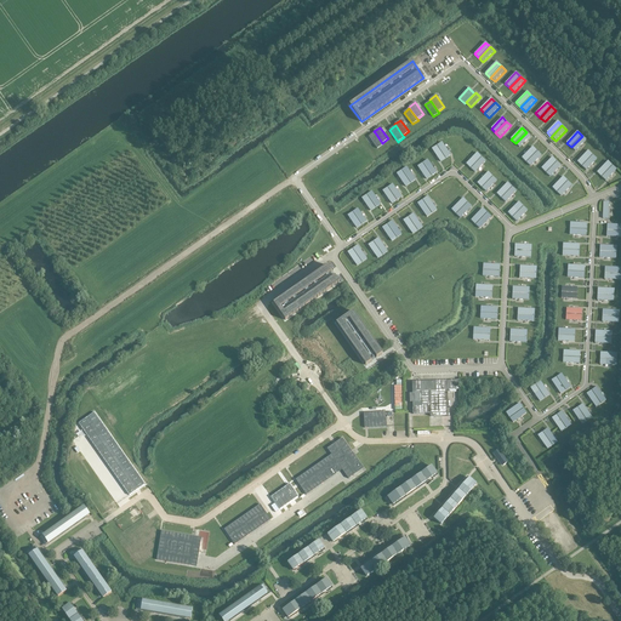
[(382,143),(375,132),(369,137),(377,149),(383,144),(382,143)]
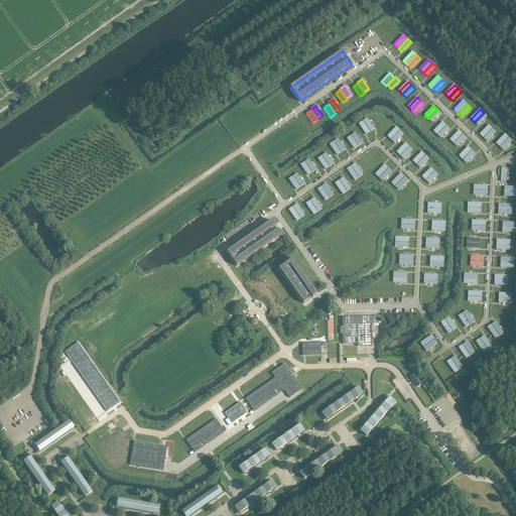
[(437,110),(428,119),(431,123),(440,113),(437,110)]
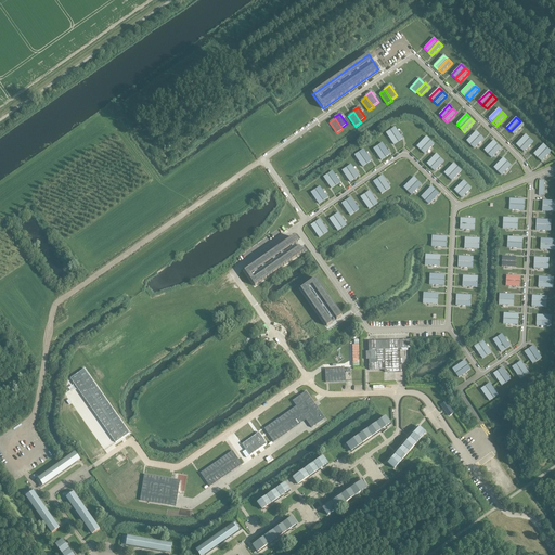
[(520,121),(511,131),(514,136),(524,125),(520,121)]
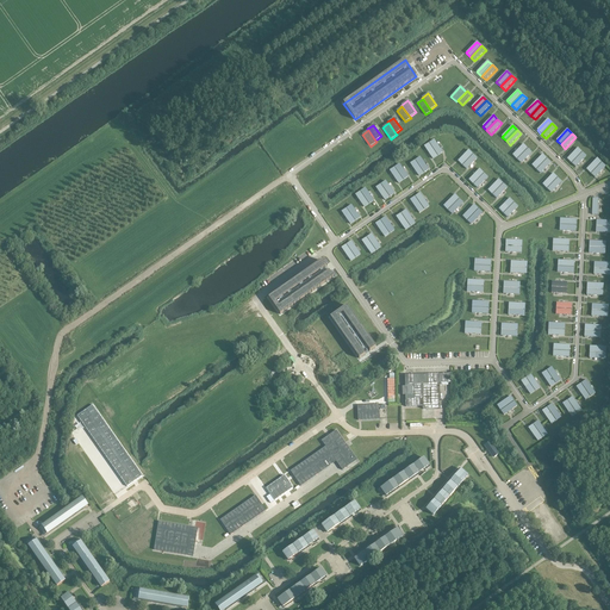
[(429,143),(437,156),(442,153),(434,139),(429,143)]
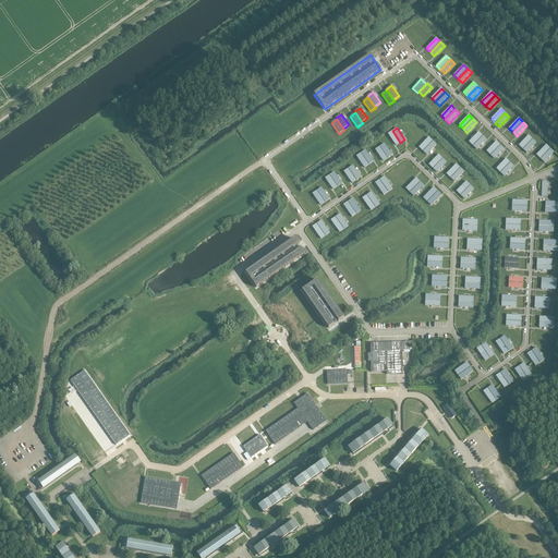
[(388,134),(396,146),(400,143),(392,131),(388,134)]
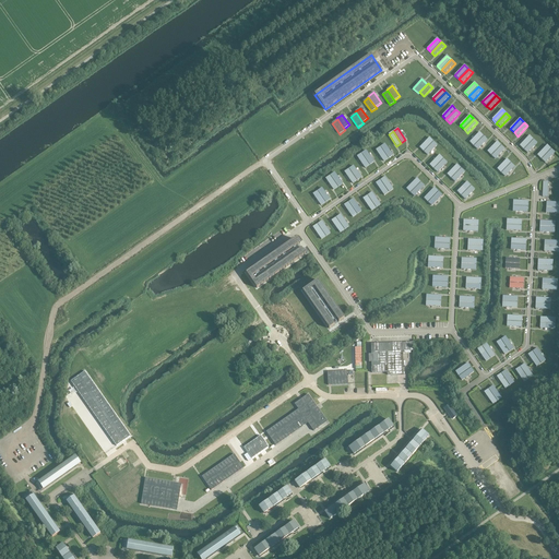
[(479,132),(470,142),(474,146),(484,135),(479,132)]
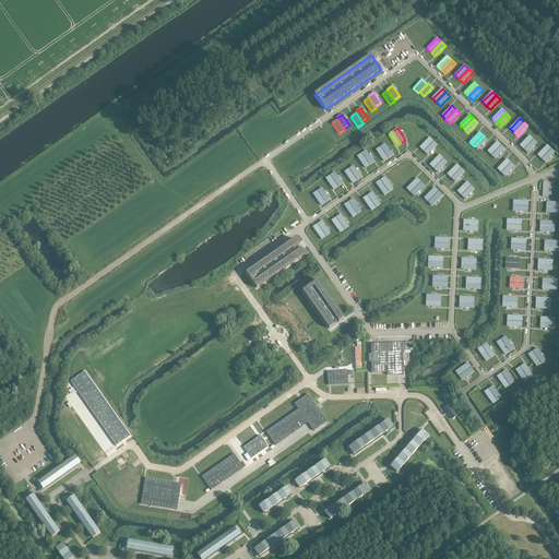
[(484,135),(474,146),(478,150),(488,140),(484,135)]
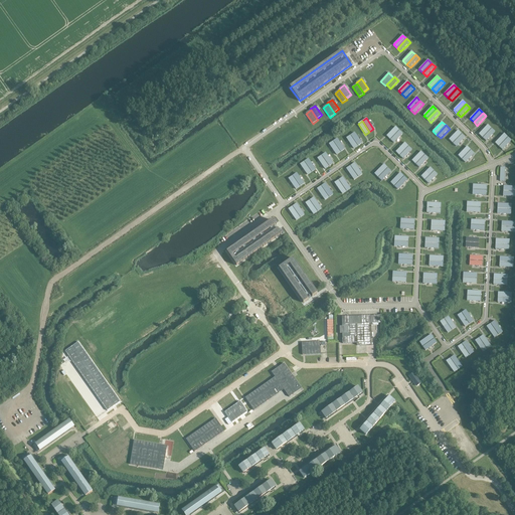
[(488,125),(479,135),(482,138),(491,129),(488,125)]
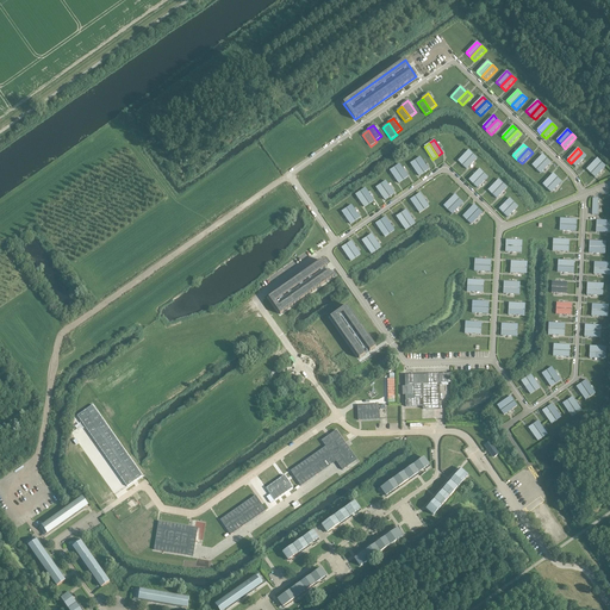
[(468,150),(458,161),(462,166),(473,154),(468,150)]
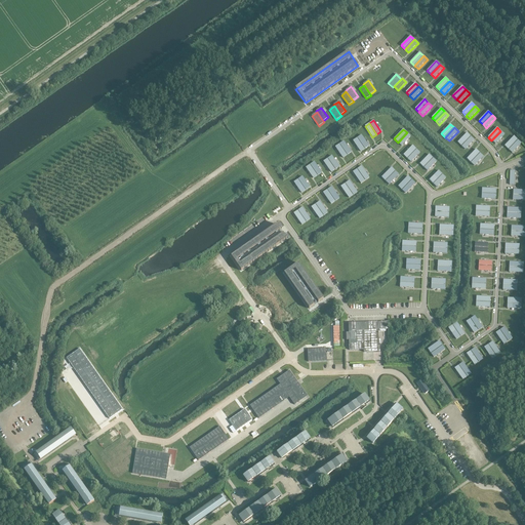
[(500,131),(491,140),(495,145),(505,134),(500,131)]
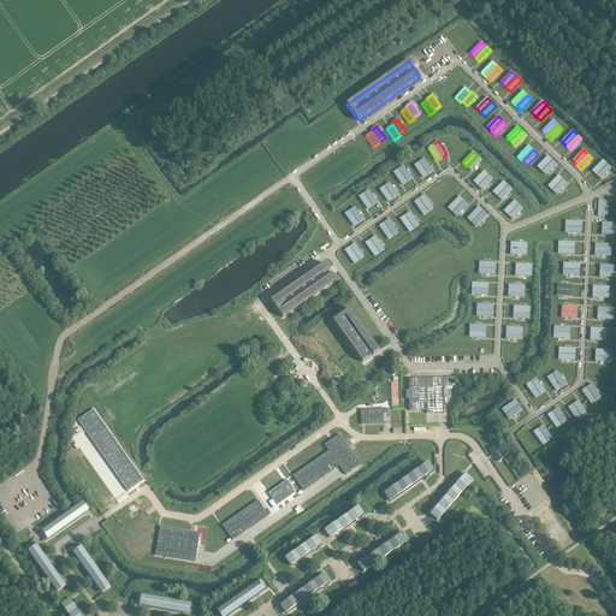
[(478,155),(467,167),(472,171),(483,160),(478,155)]
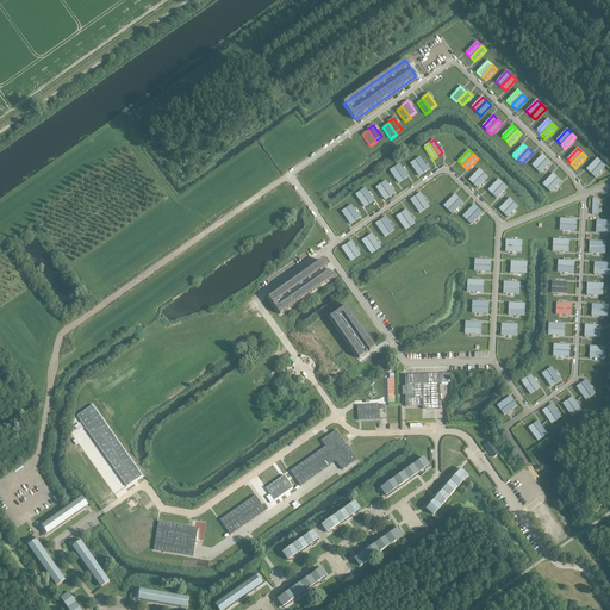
[(542,155),(531,166),(536,170),(547,159),(542,155)]
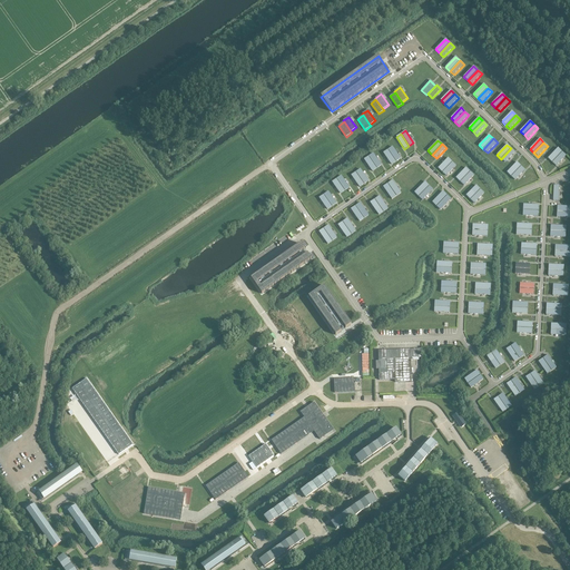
[(387,149),(396,161),(401,158),(392,147),(387,149)]
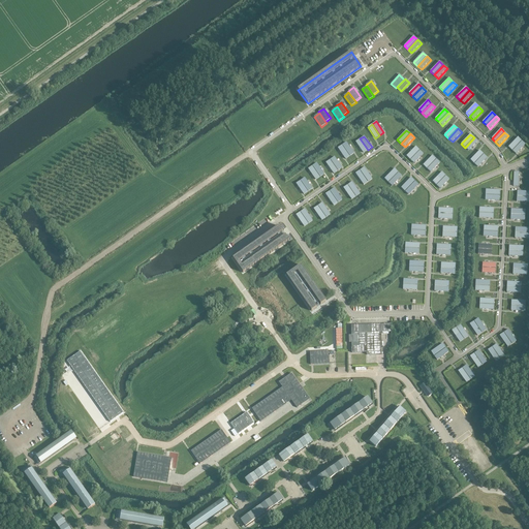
[(474,137),(465,148),(469,151),(478,142),(474,137)]
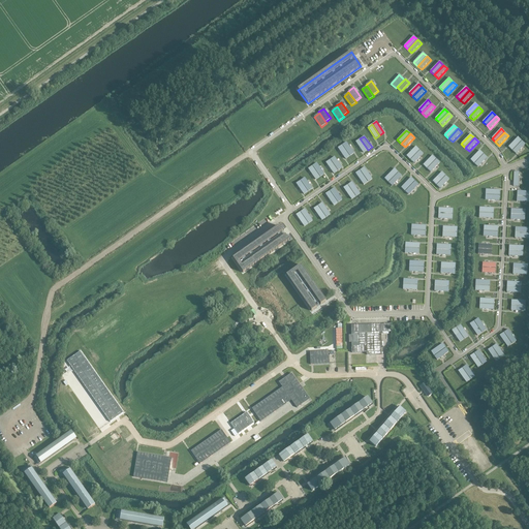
[(518,137),(508,147),(512,151),(522,141),(518,137)]
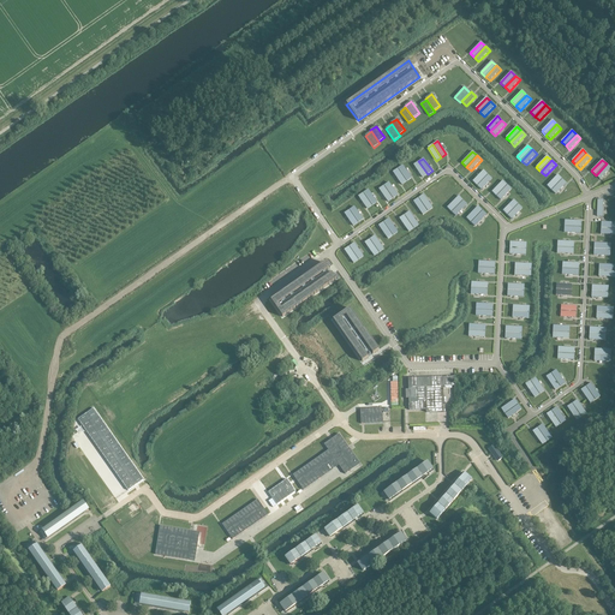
[(413,165),(422,178),(428,174),(418,161),(413,165)]
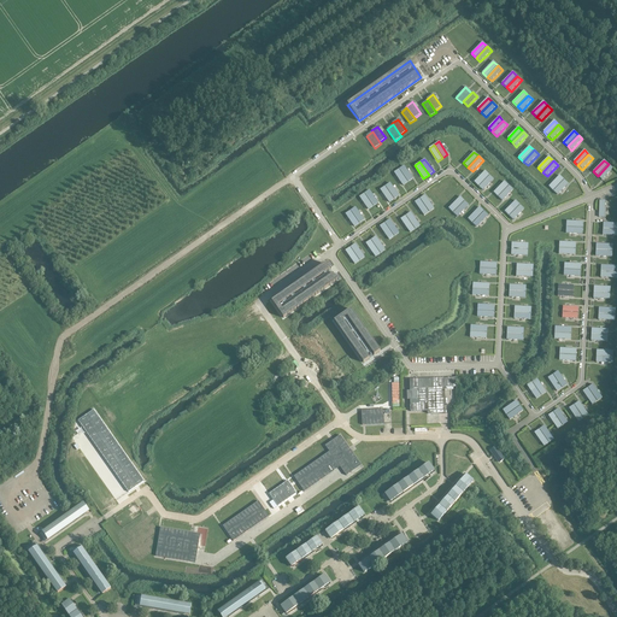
[(609,164),(598,176),(601,180),(612,169),(609,164)]
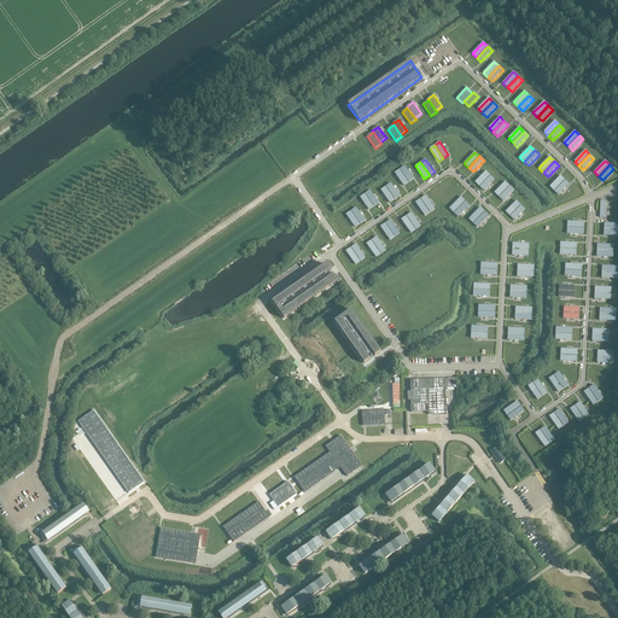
[(400,170),(408,182),(413,179),(404,167),(400,170)]
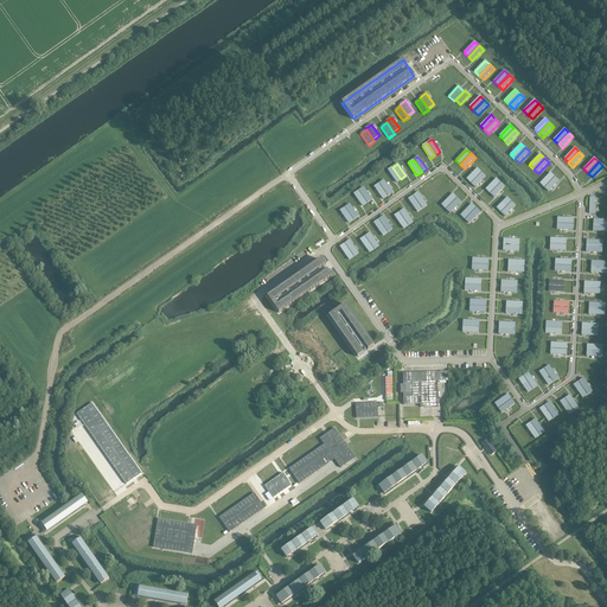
[(388,170),(396,183),(401,179),(393,167),(388,170)]
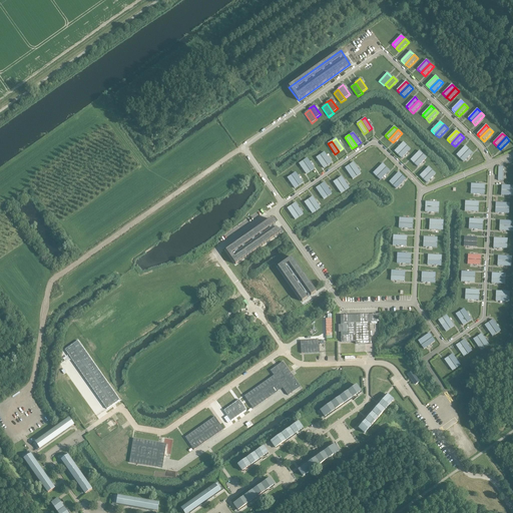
[(403,142),(394,151),(398,155),(407,145),(403,142)]
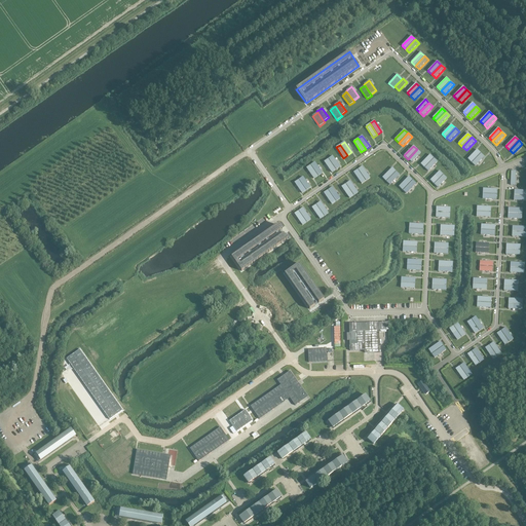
[(417,149),(408,159),(412,162),(421,153),(417,149)]
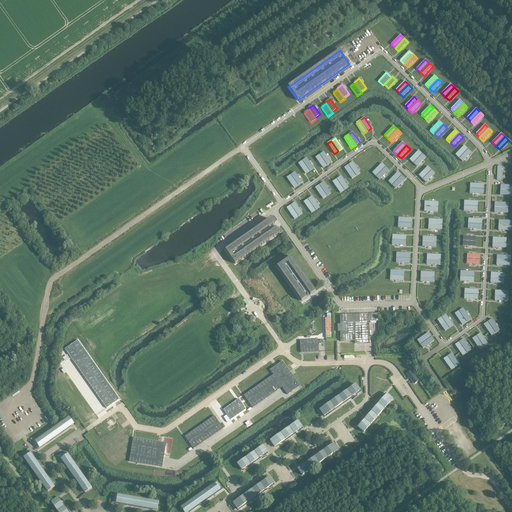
[(464,146),(455,155),(459,158),(468,149),(464,146)]
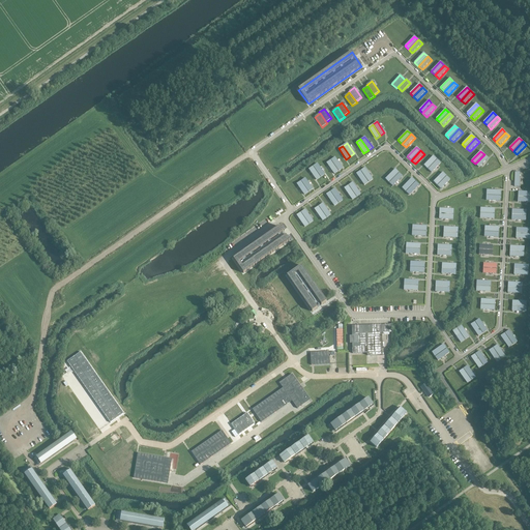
[(484,154),(475,164),(479,168),(489,158),(484,154)]
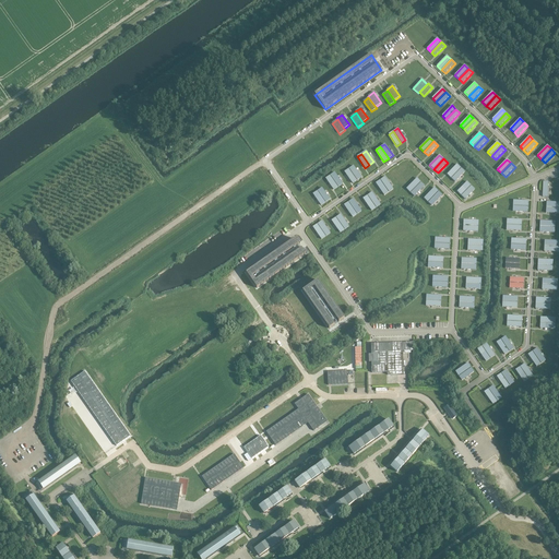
[(456,164),(447,175),(451,178),(461,168),(456,164)]
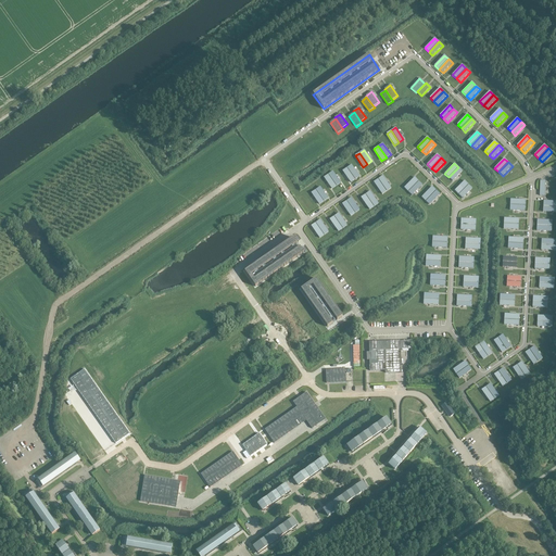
[(346,168),(355,179),(359,176),(351,165),(346,168)]
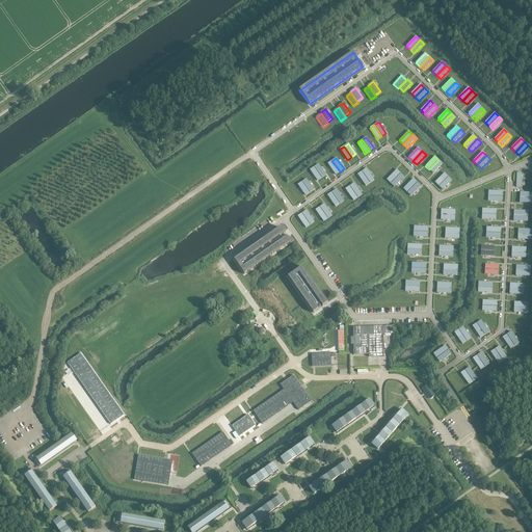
[(439,160),(429,169),(433,174),(443,163),(439,160)]
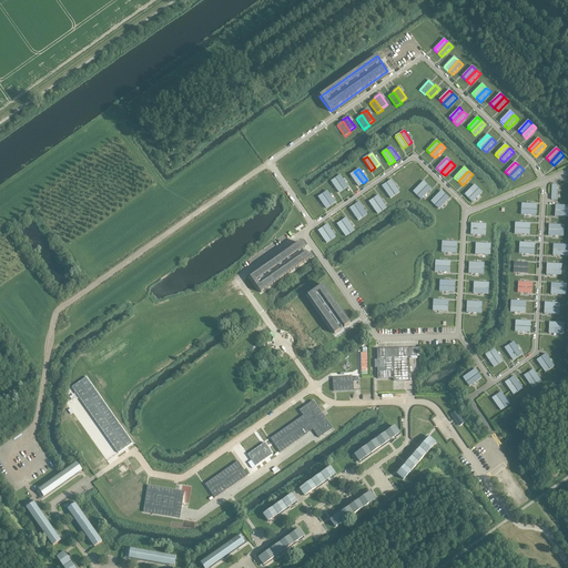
[(350,175),(357,186),(363,183),(354,172),(350,175)]
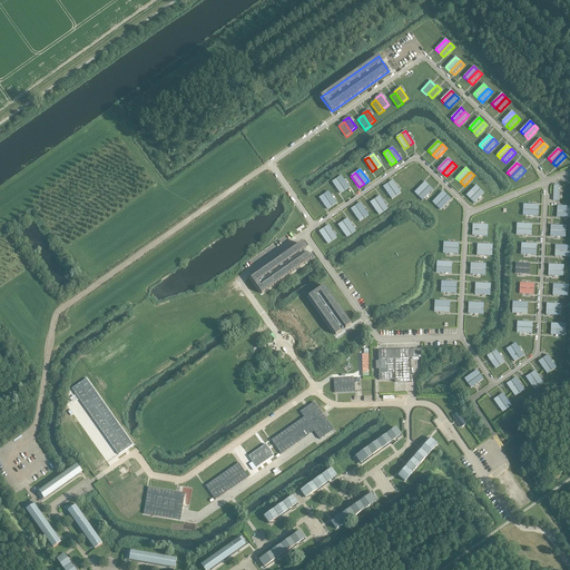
[(336,179),(345,190),(350,188),(341,176),(336,179)]
